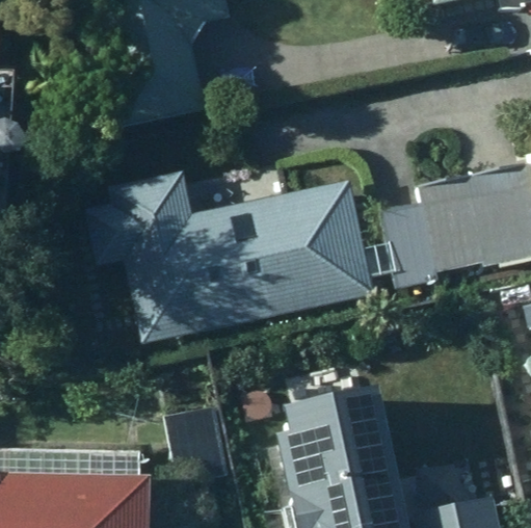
[(96,0),(102,38),(100,38),(87,41),(88,47),(104,130),(203,111),(190,45),(204,23),(208,22),(229,19),(228,15),(224,0),(96,0)]
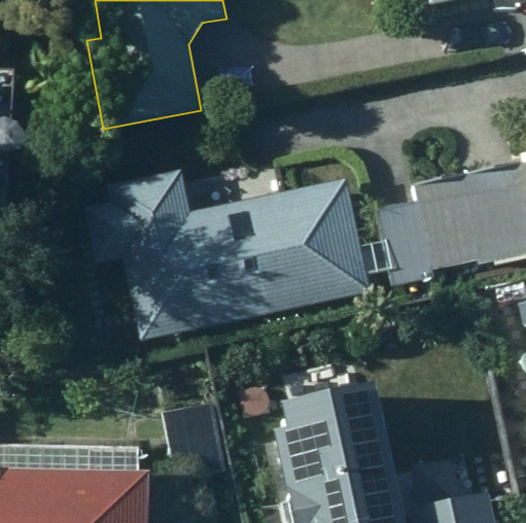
[(429,0),(431,9),(471,0),(490,0),(494,11),(525,4),(525,0),(429,0)]
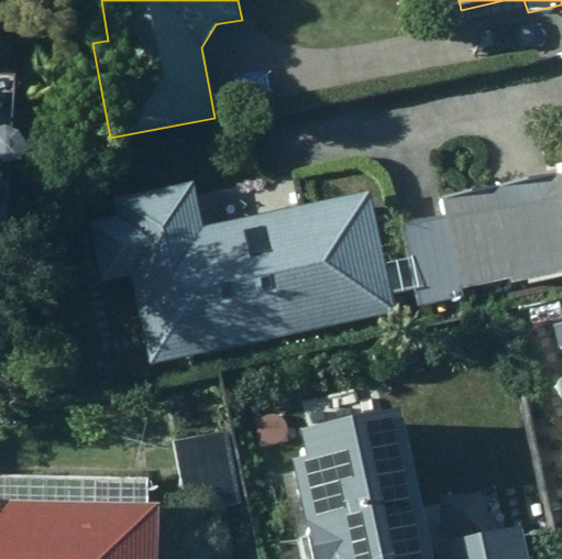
[(316,203),(308,160),(306,160),(222,177),(232,220),(231,220),(123,242),(149,363),(395,313),(370,190),(316,203)]
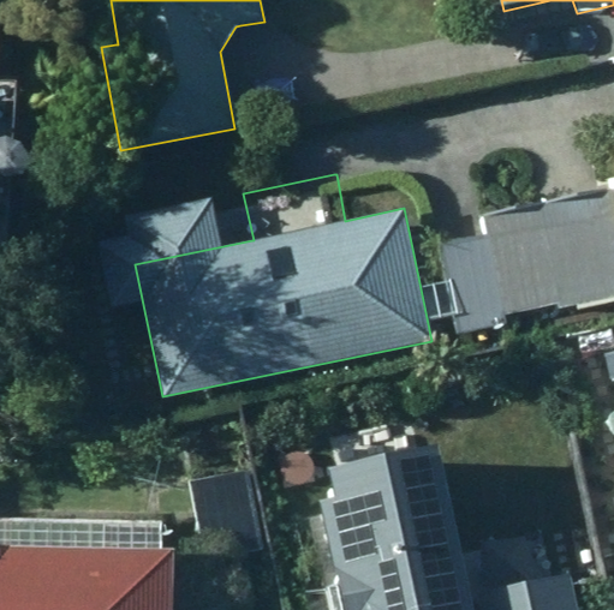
[(558,309),(613,295),(613,220),(607,190),(483,215),(487,234),(439,244),(439,245),(455,332),(505,322),(504,315),(554,303),(556,303),(558,309)]
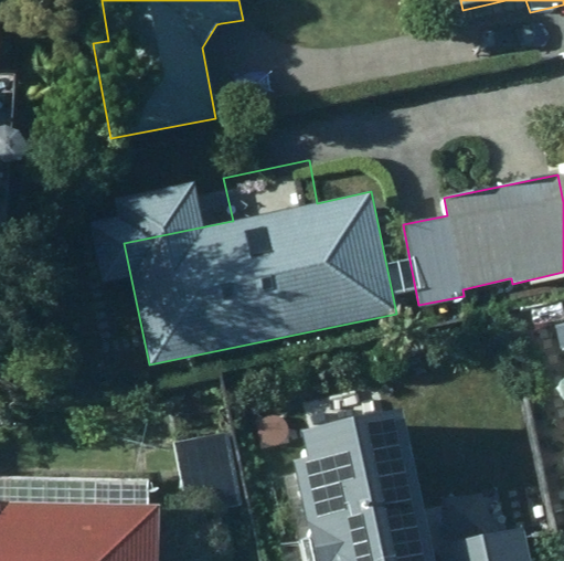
[(304,465),(286,469),(306,560),(534,560),(527,524),(448,541),(451,560),(427,560),(394,413),(296,435),(304,465)]
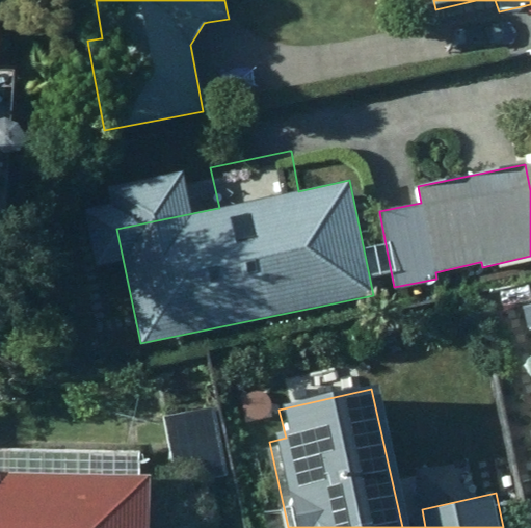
[(0,527),(145,527),(148,485),(138,484),(139,455),(0,452),(0,527)]
